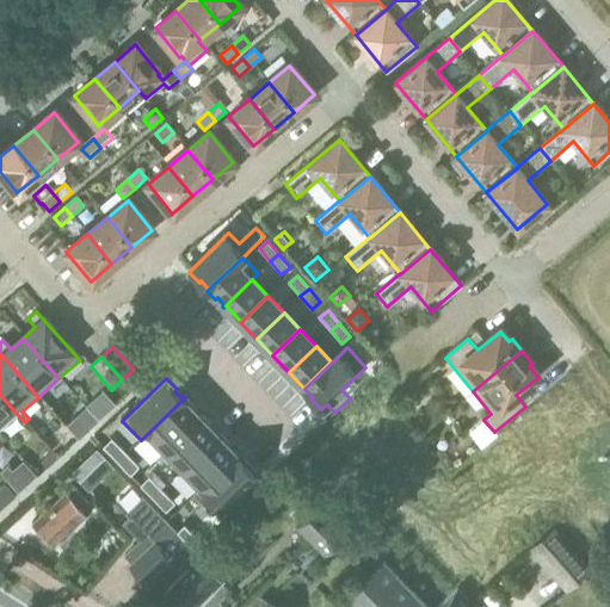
[(18,415),(0,395),(0,429),(14,417),(23,425),(25,422),(18,415)]
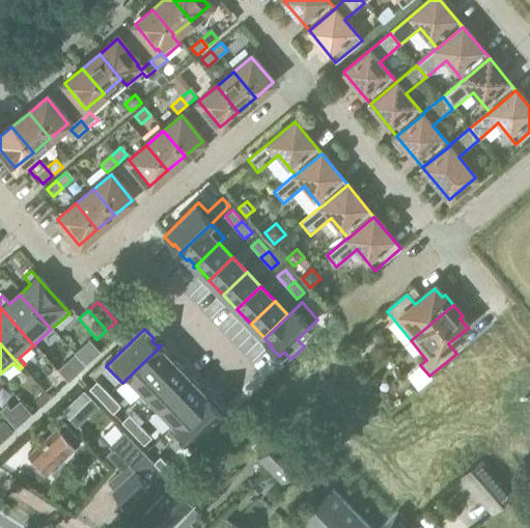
[(161,345),(126,380),(127,381),(141,395),(176,362),(175,361),(173,363),(167,356),(169,355),(161,345)]
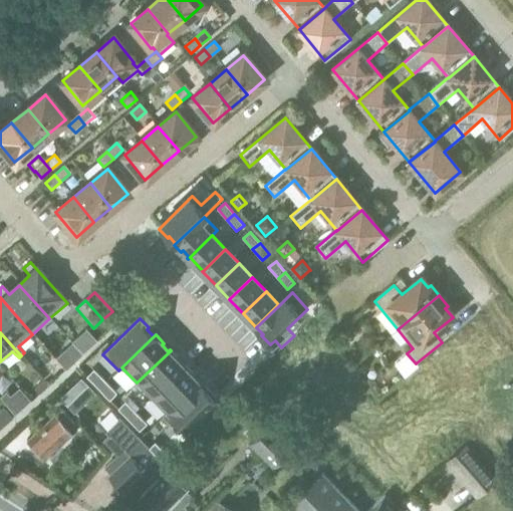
[(76,361),(83,355),(76,348),(69,355),(76,361)]
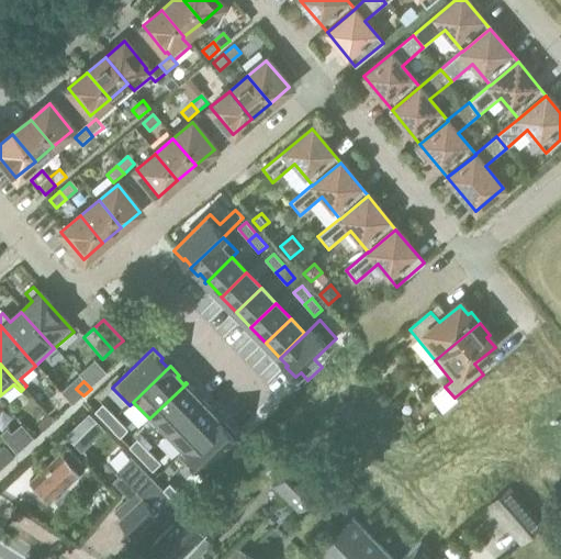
[(187,383),(149,418),(166,436),(203,401),(202,400),(200,401),(193,394),(195,392),(187,383)]
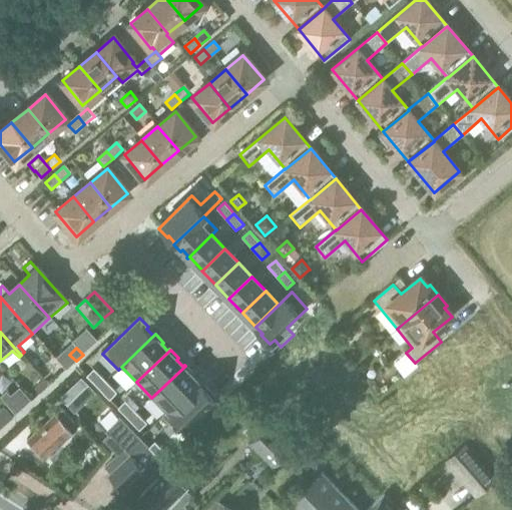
[(419,387),(436,406),(478,372),(473,365),(476,363),(467,352),(464,355),(461,352),(442,368),(431,356),(403,379),(413,392),(419,387)]
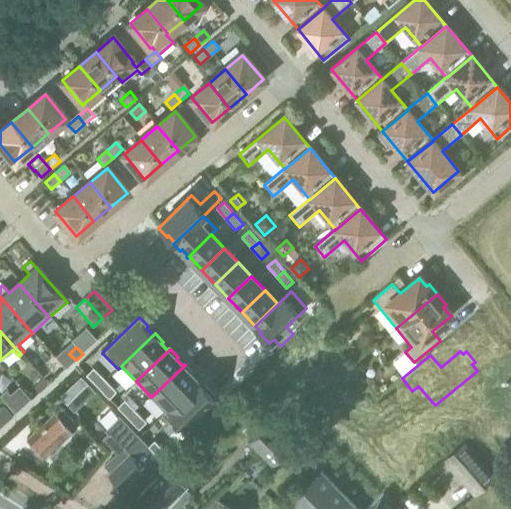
[(185,365),(151,397),(165,412),(166,412),(198,382),(191,374),(193,373),(185,365)]
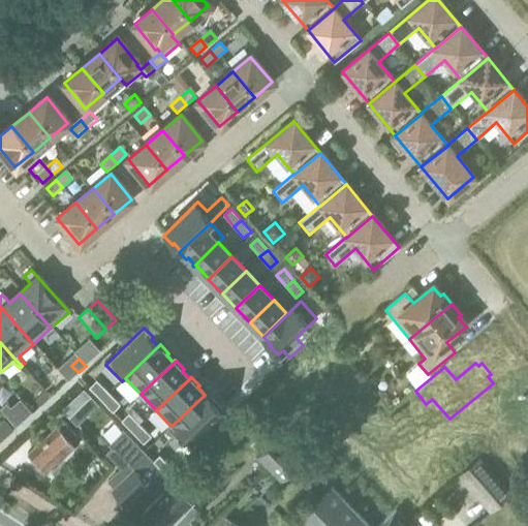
[(97,380),(90,388),(101,400),(109,393),(97,380)]
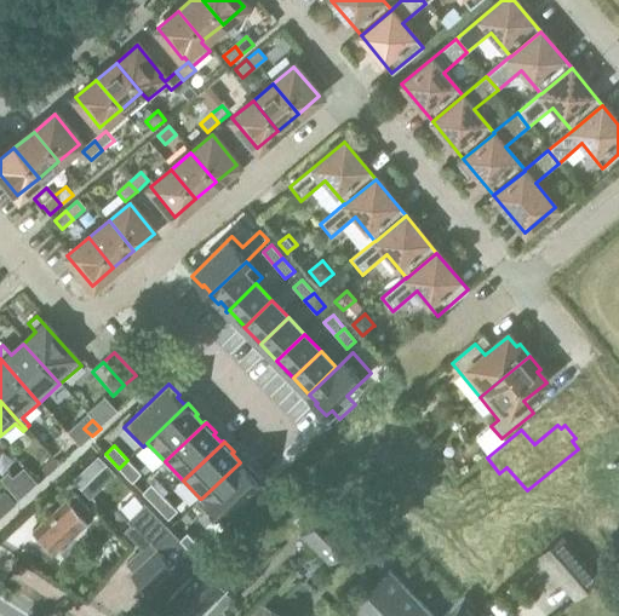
[(574,493),(597,473),(595,468),(599,466),(588,453),(584,456),(578,449),(527,490),(546,514),(539,522),(551,536),(586,507),(574,493)]
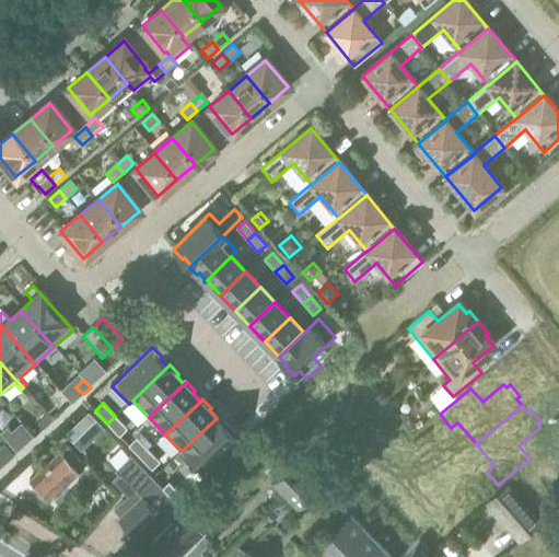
[(89,415),(66,434),(73,443),(97,422),(89,415)]
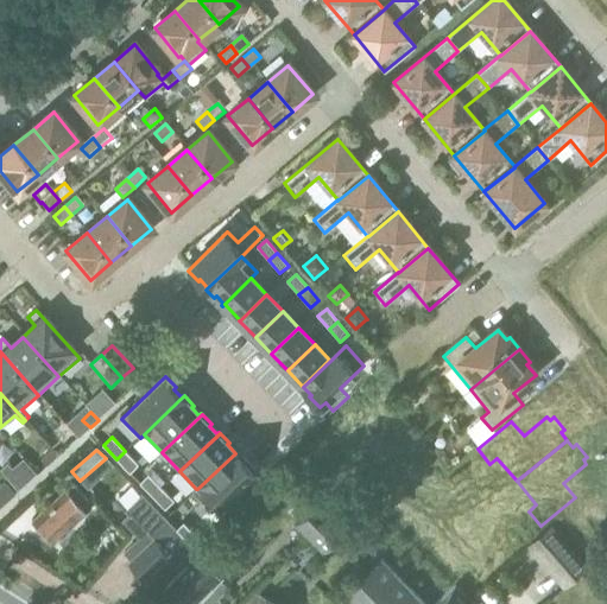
[(42,461),(49,468),(59,458),(52,451),(42,461)]
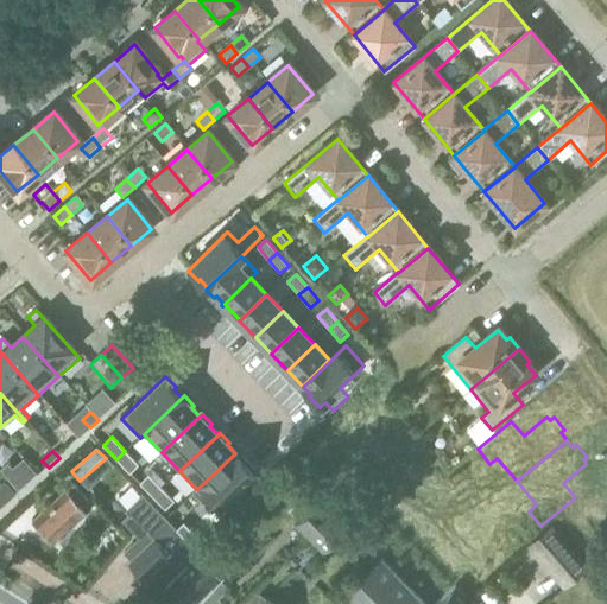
[(125,451),(117,459),(131,474),(139,465),(125,451)]
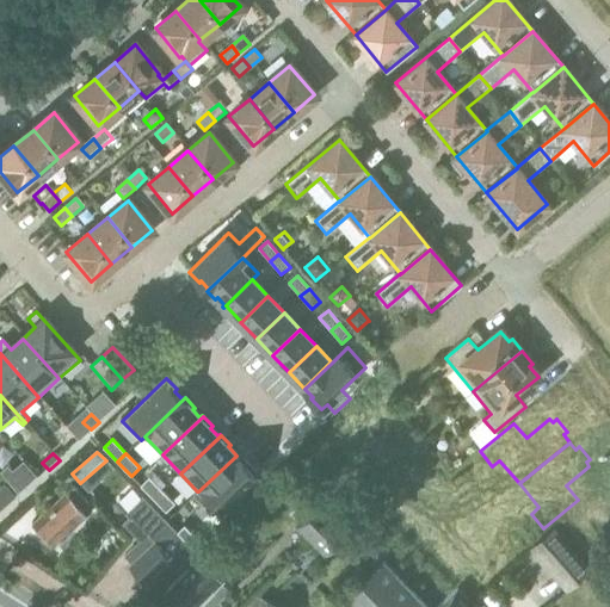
[(198,491),(195,496),(213,515),(233,496),(244,506),(257,493),(247,483),(258,472),(247,462),(245,464),(236,456),(198,491)]
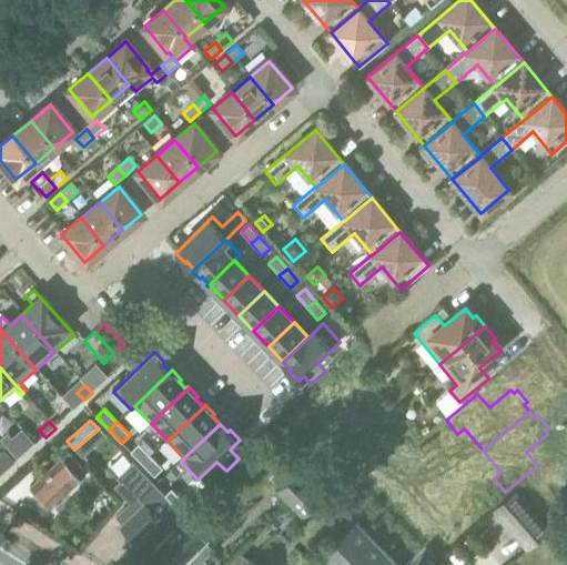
[(99,429),(74,450),(82,458),(83,458),(107,437),(99,429)]
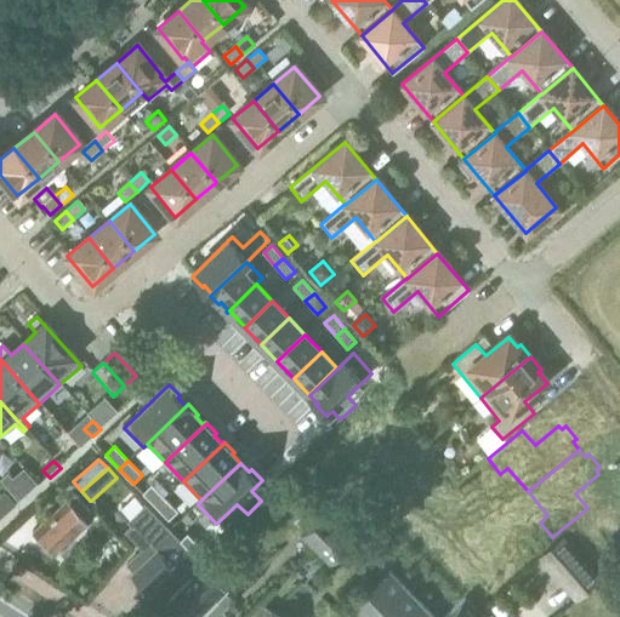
[(152,486),(143,495),(157,508),(165,500),(152,486)]
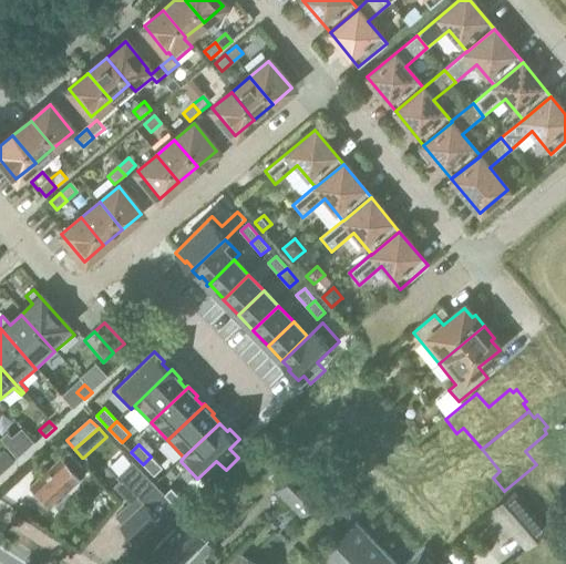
[(4,450),(0,454),(0,467),(4,472),(6,473),(14,465),(17,463),(4,450)]
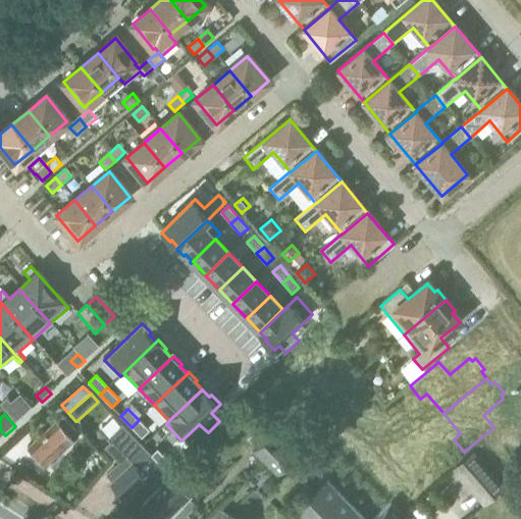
[(75,432),(63,418),(57,423),(56,422),(28,447),(46,467),(73,443),(69,438),(75,432)]
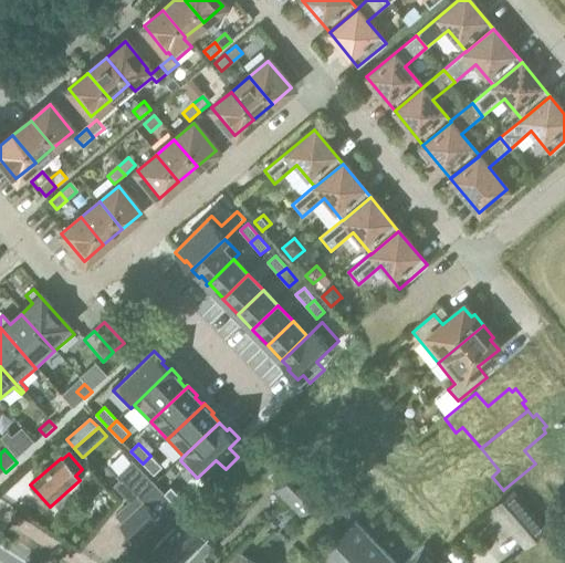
[(150,456),(143,464),(154,476),(163,468),(150,456)]
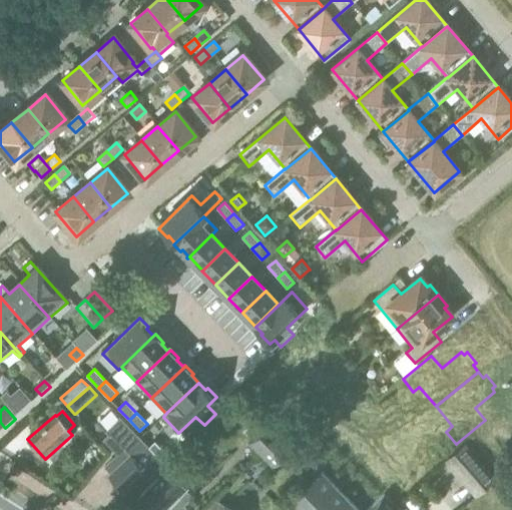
[(110,435),(104,441),(119,455),(106,468),(111,473),(108,476),(120,489),(141,470),(155,456),(120,420),(107,432),(110,435)]
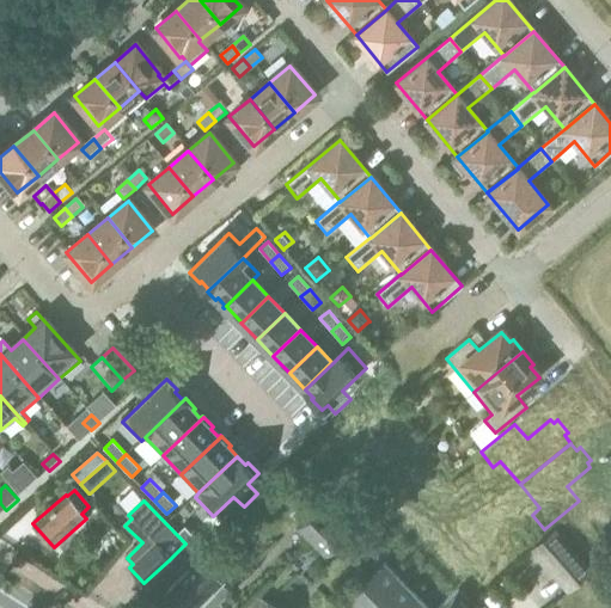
[(310,545),(336,521),(321,504),(295,529),(310,545)]
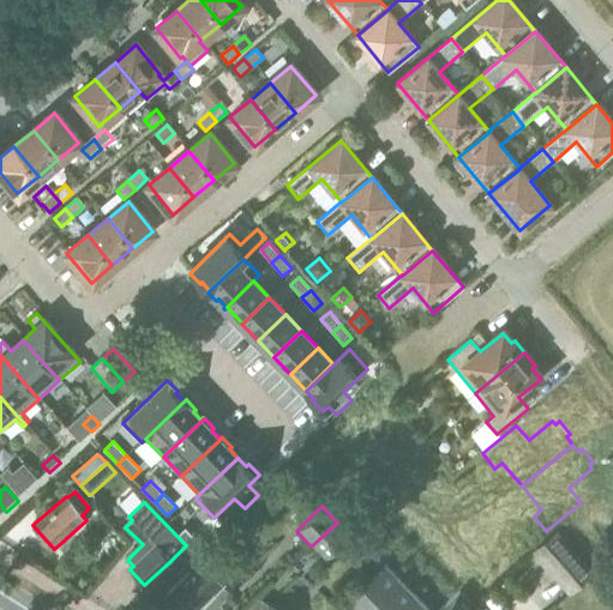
[(349,533),(337,523),(311,547),(323,559),(349,533)]
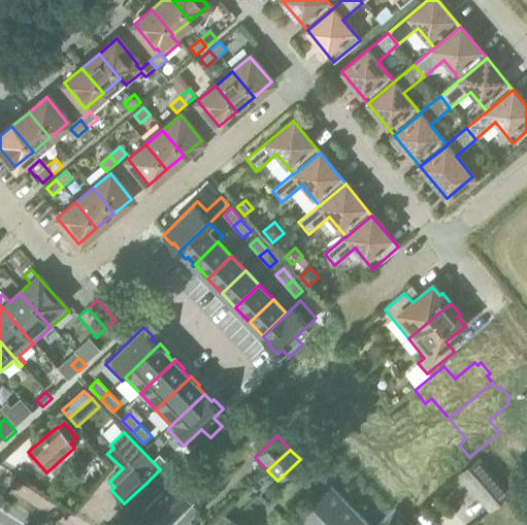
[(161,454),(154,460),(169,477),(176,469),(161,454)]
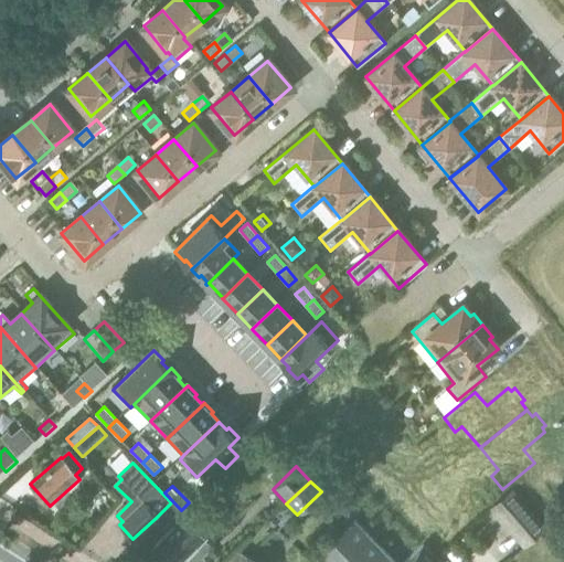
[(547,529),(512,489),(489,510),(524,550),(547,529)]
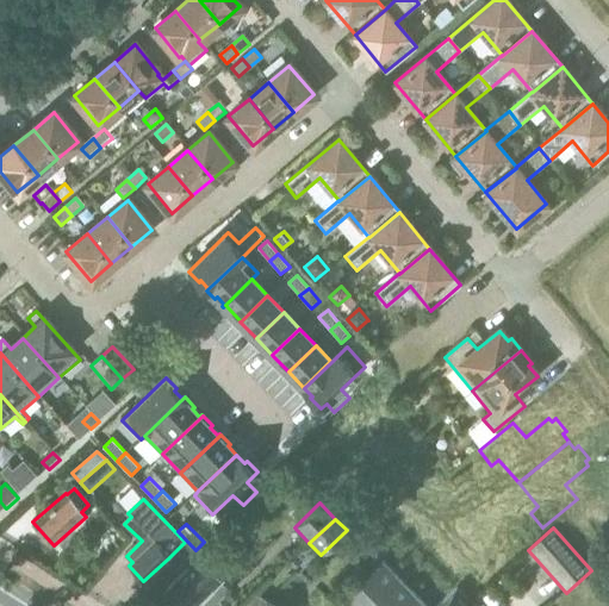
[(200,558),(163,595),(174,605),(202,605),(218,605),(217,604),(229,592),(221,583),(224,581),(200,558)]
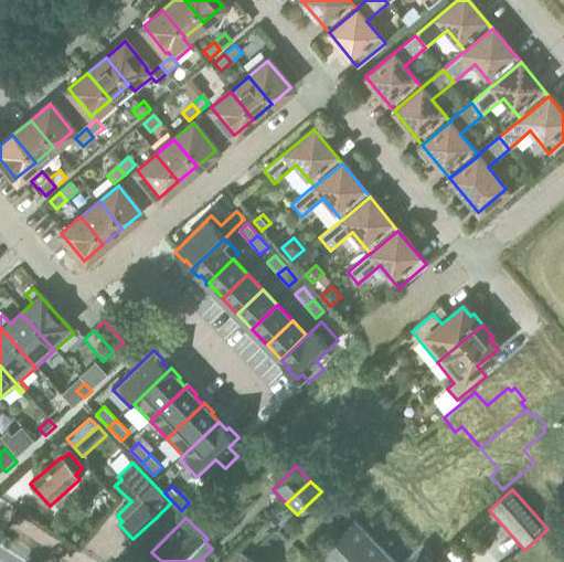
[(392,561),(354,523),(317,561),(392,561)]
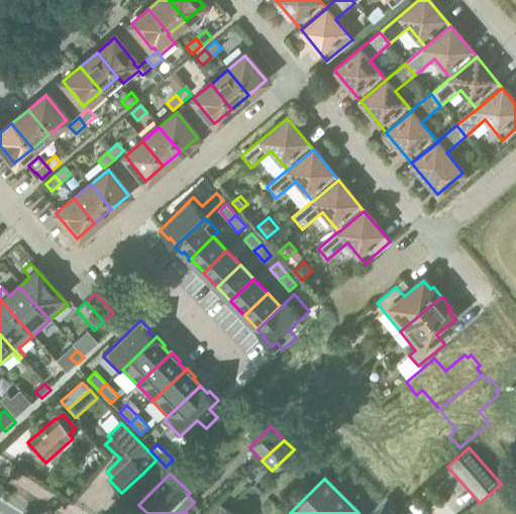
[(406,513),(409,511),(403,506),(398,512),(386,501),(373,513),(406,513)]
